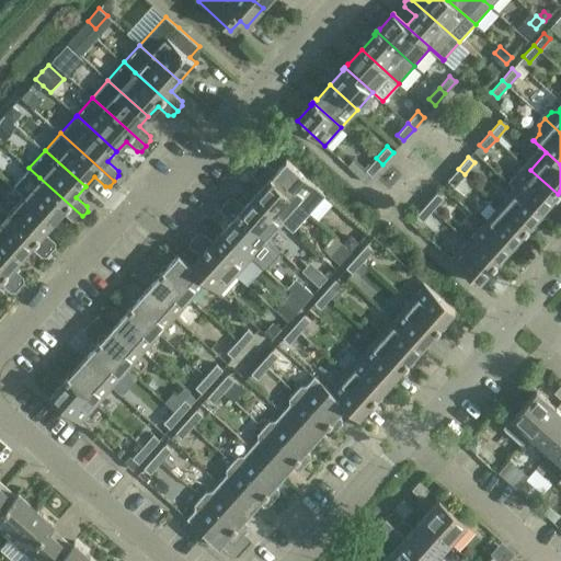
[(382,164),(376,158),(365,170),(371,175),(382,164)]
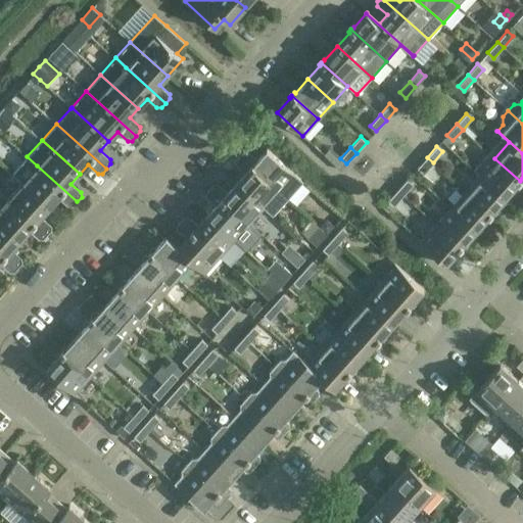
[(243,150),(239,154),(279,190),(294,174),(267,149),(257,159),(247,150),(243,150)]
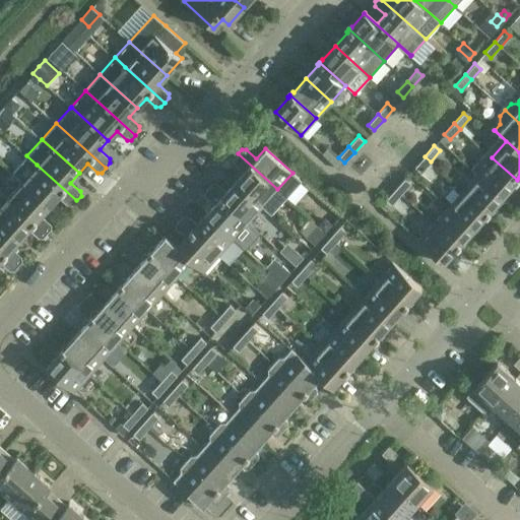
[(277,189),(238,153),(234,158),(234,163),(243,172),(235,181),(262,205),(277,189)]
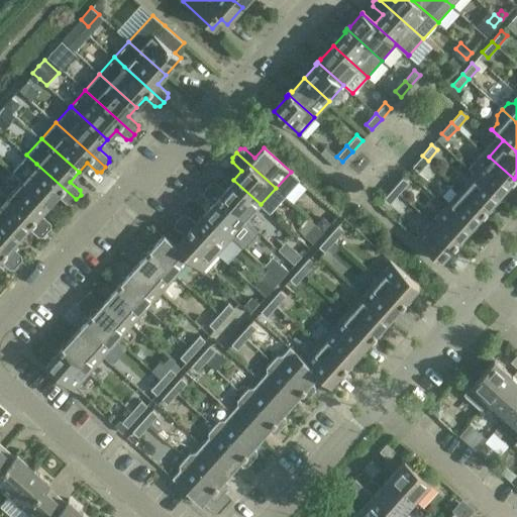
[(26,154),(12,172),(22,180),(49,204),(58,195),(68,204),(72,204),(76,199),(36,164),(26,154)]
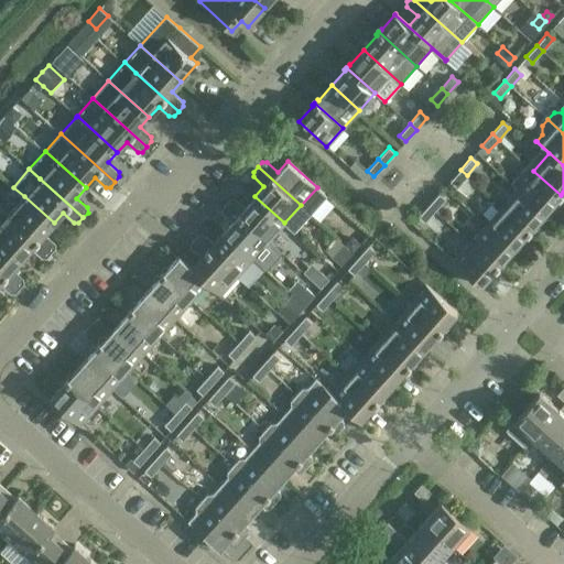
[(467,175),(461,170),(449,181),(456,186),(467,175)]
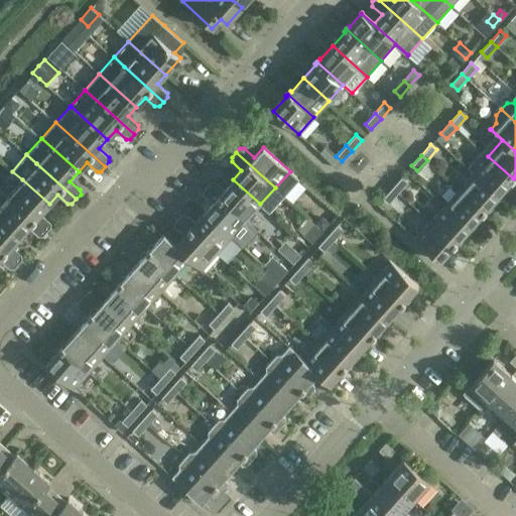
[(513,178),(488,156),(474,172),(499,195),(513,178)]
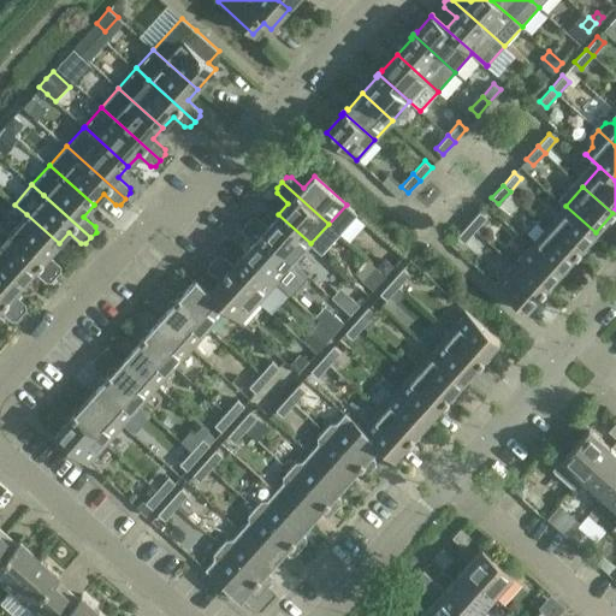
[(596,232),(566,206),(548,225),(578,253),(596,232)]
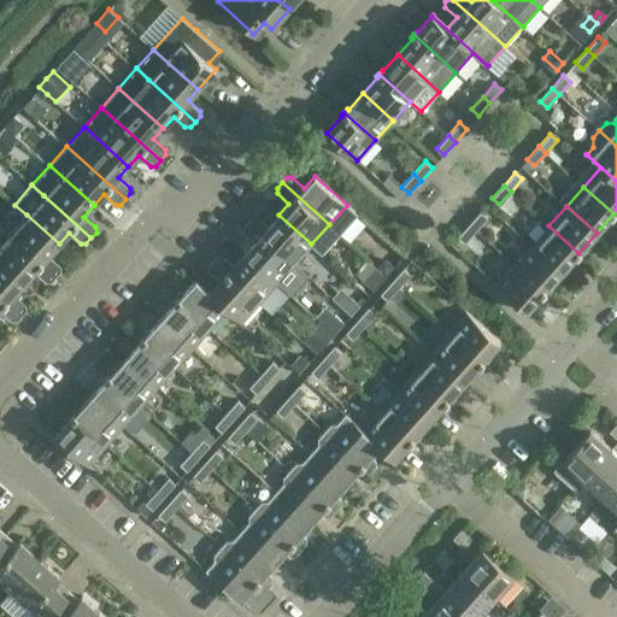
[(488,217),(481,211),(469,224),(476,230),(488,217)]
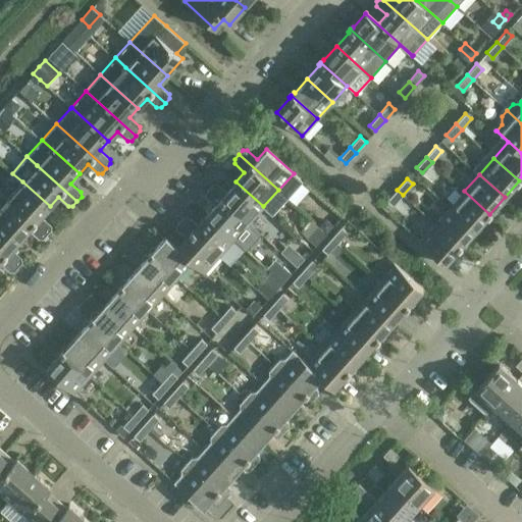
[(50,206),(22,181),(8,198),(48,233),(52,229),(51,225),(41,216),(50,206)]
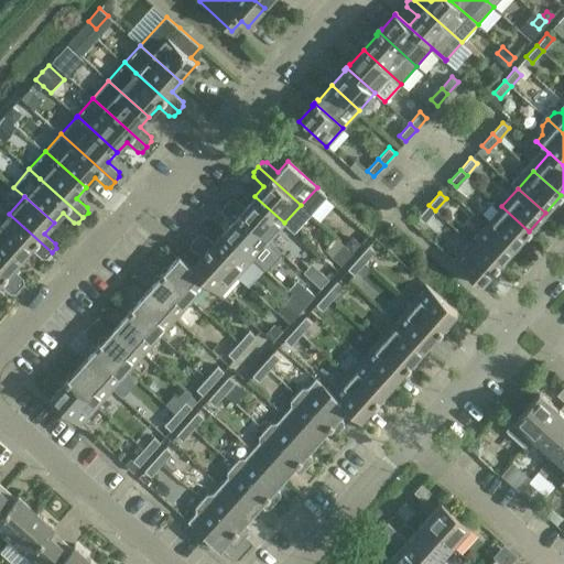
[(284,223),(255,196),(246,206),(235,197),(230,197),(226,202),(269,240),(284,223)]
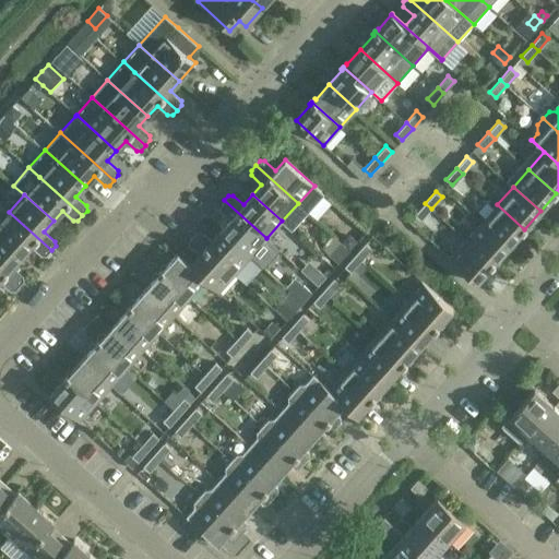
[(266,238),(224,200),(218,205),(219,210),(229,219),(221,229),(250,257),(266,238)]
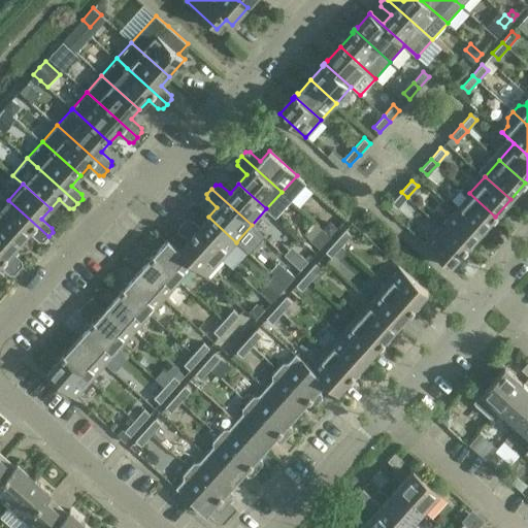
[(407,197),(401,192),(391,202),(397,208),(407,197)]
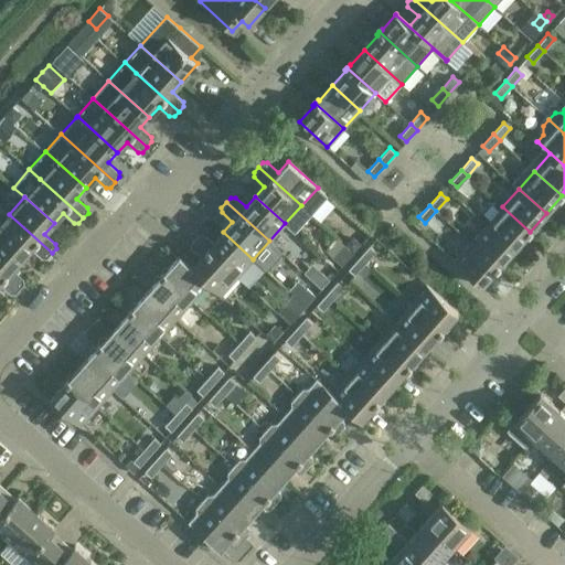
[(0,206),(0,238),(22,259),(31,248),(42,258),(46,258),(52,253),(9,214),(0,206)]
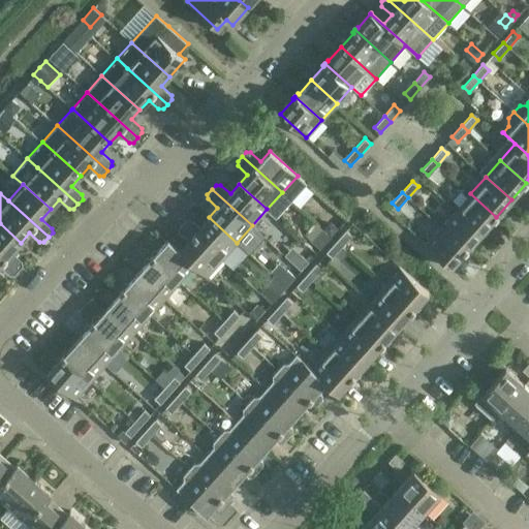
[(496,217),(470,193),(456,210),(481,234),(496,217)]
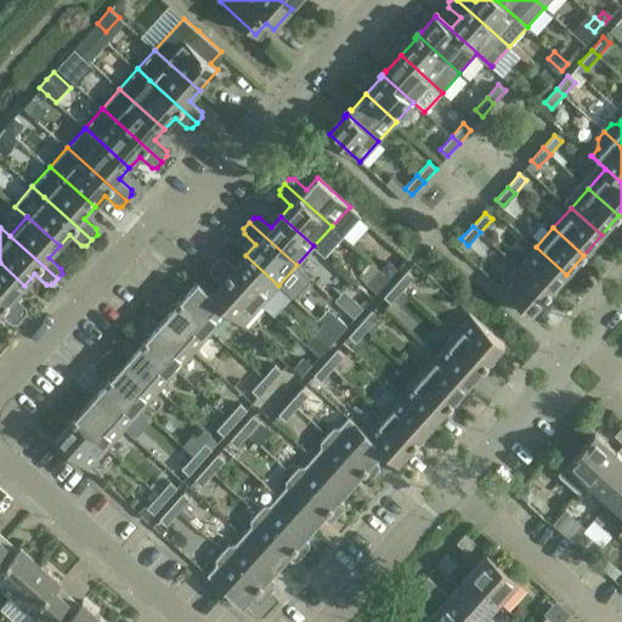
[(566,275),(536,247),(518,266),(549,294),(566,275)]
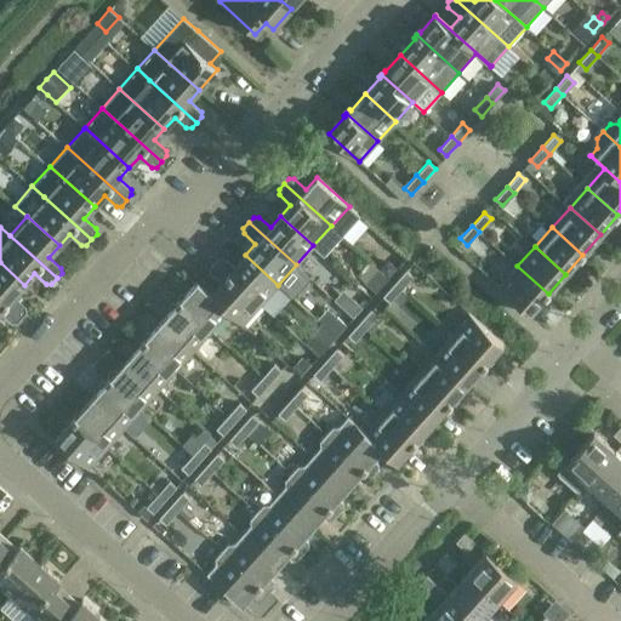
[(278,285),(245,255),(235,266),(223,256),(218,256),(214,261),(261,305),(278,285)]
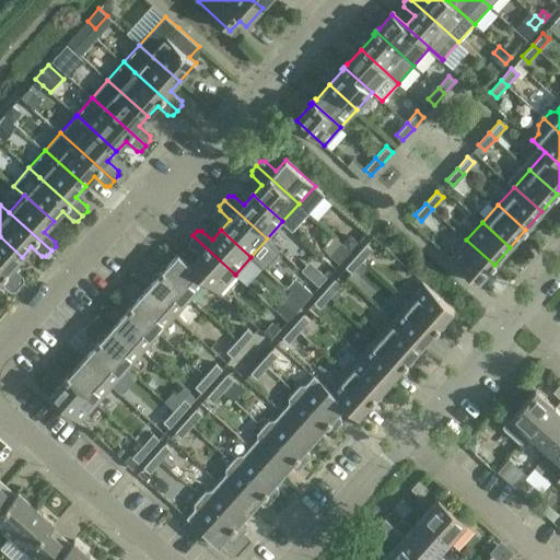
[(235,275),(193,235),(187,241),(188,245),(198,255),(189,265),(177,253),(176,254),(219,292),(235,275)]
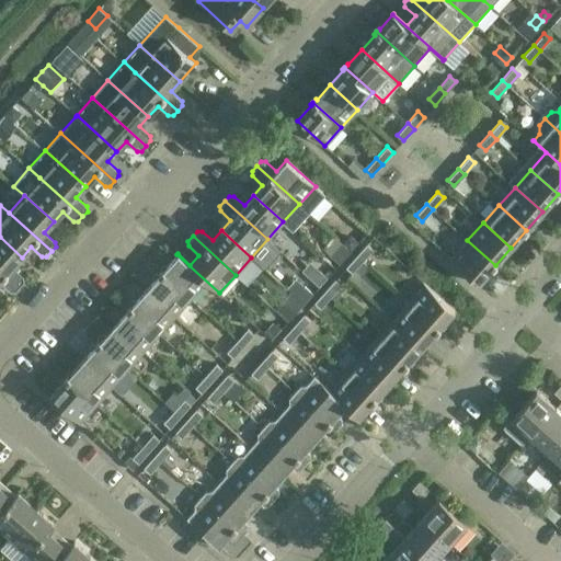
[(0,268),(20,287),(24,282),(23,277),(13,267),(22,258),(0,237),(0,268)]
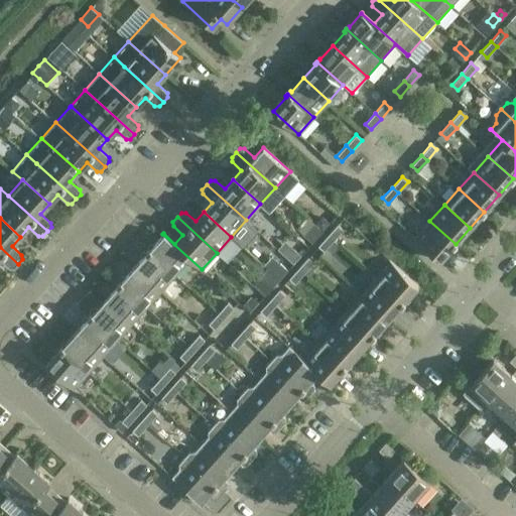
[(309,221),(304,227),(316,238),(323,232),(309,221)]
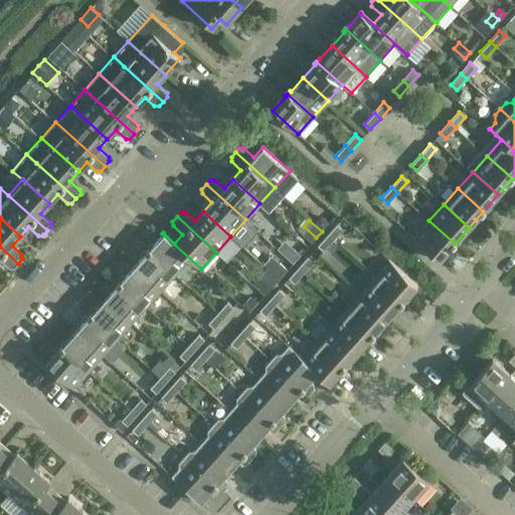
[(428,220),(414,237),(440,261),(455,243),(428,220)]
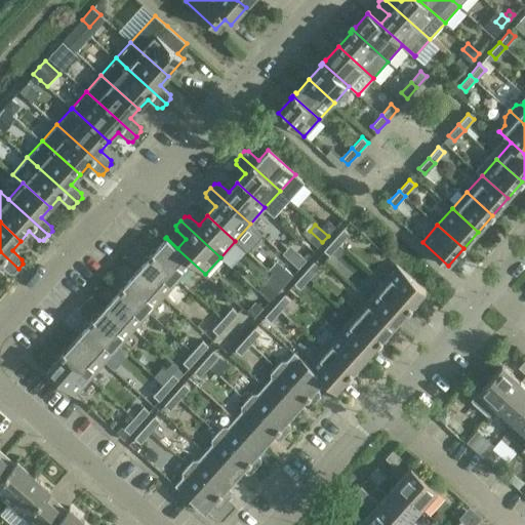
[(349,234),(342,229),(333,240),(339,245),(349,234)]
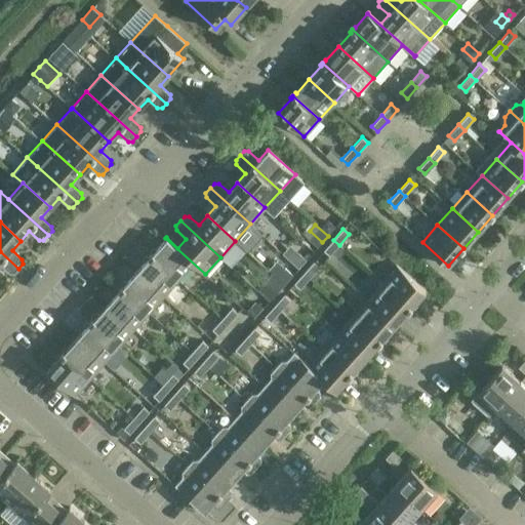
[(205,274),(165,238),(153,251),(152,251),(150,253),(178,279),(192,264),(204,275),(205,274)]
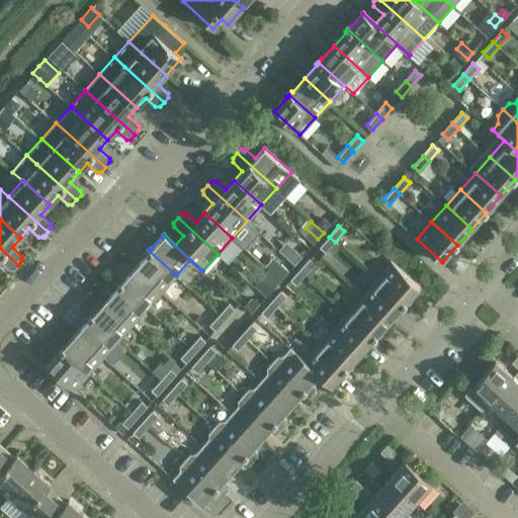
[(335,242),(329,237),(319,247),(325,253),(335,242)]
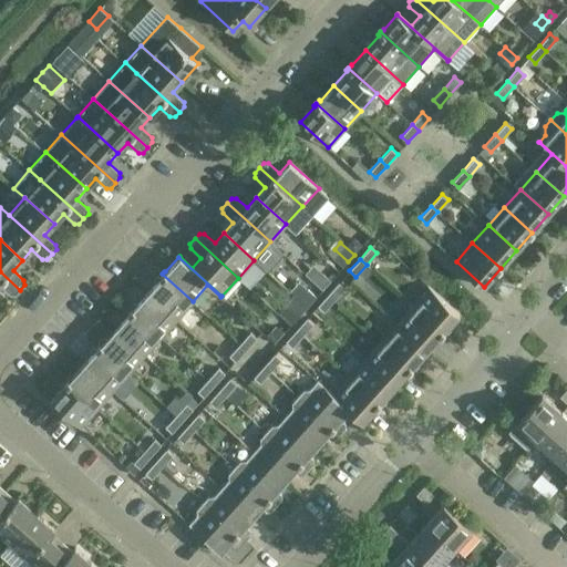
[(333,266),(339,271),(344,265),(339,260),(333,266)]
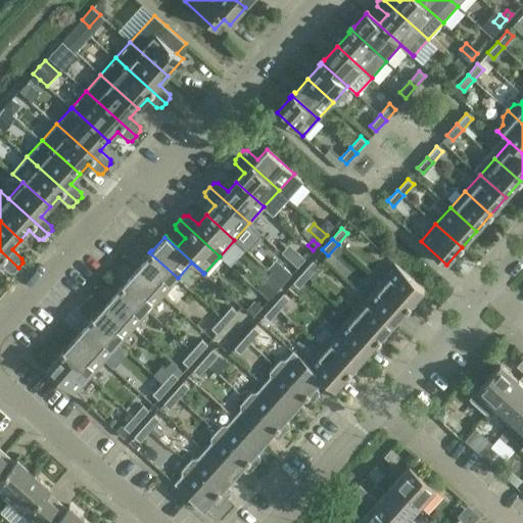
[(0,264),(9,272),(13,272),(18,268),(0,250),(0,264)]
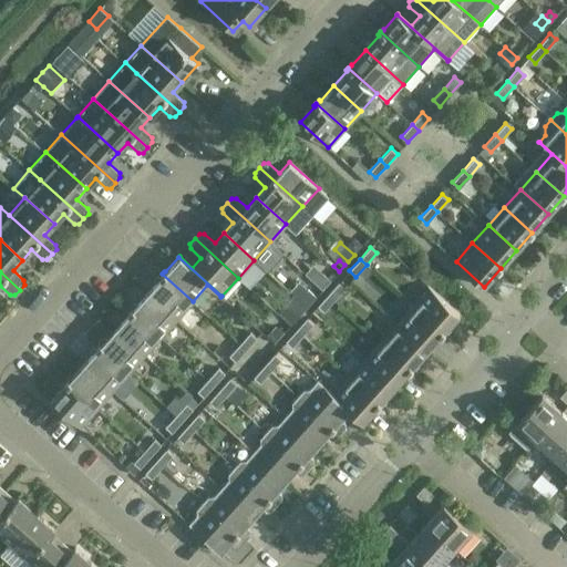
[(333,278),(327,272),(317,285),(322,290),(333,278)]
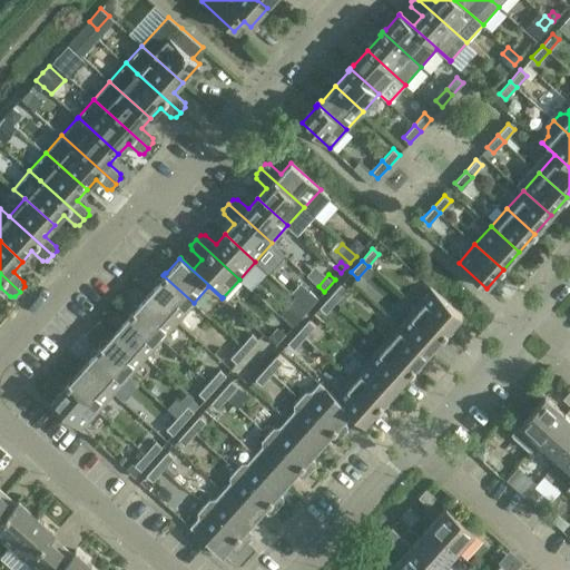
[(194,303),(163,275),(160,278),(161,279),(148,294),(177,321),(194,303)]
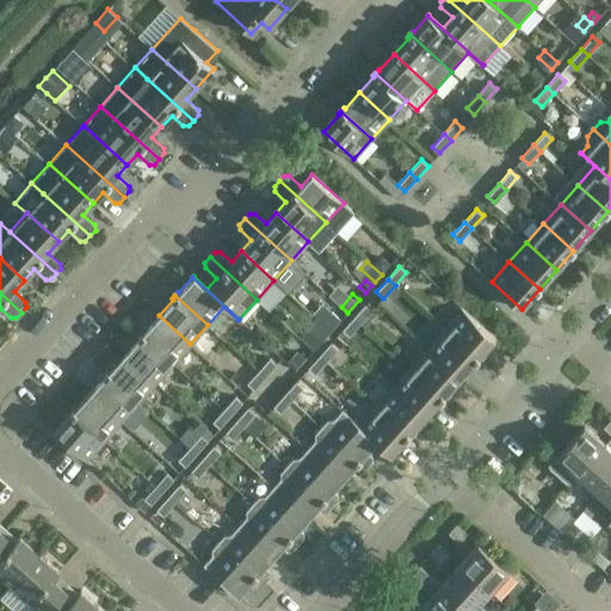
[(371,310),(364,304),(353,318),(360,323),(371,310)]
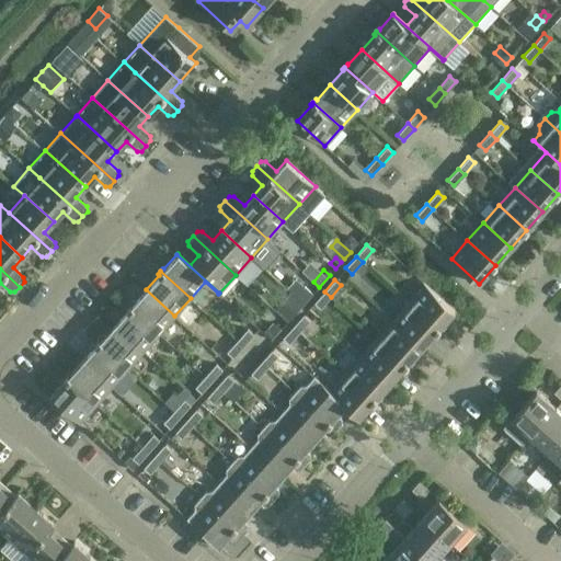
[(424,285),(408,304),(438,330),(441,328),(439,327),(454,311),(424,285)]
